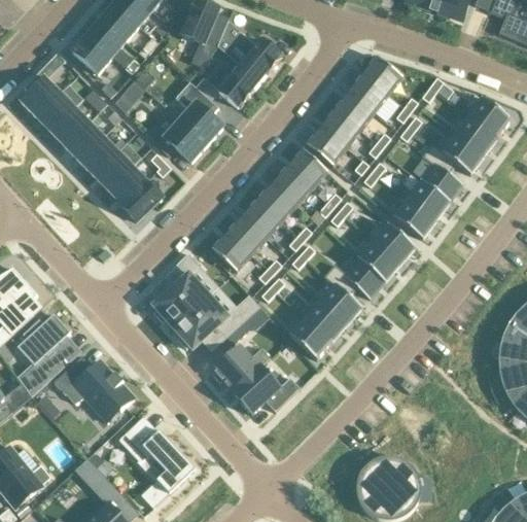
[(116,0),(113,3),(139,25),(152,9),(141,0),(116,0)]
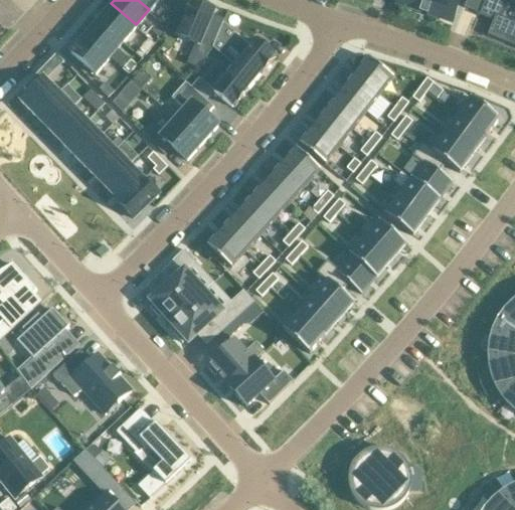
[(138,0),(149,9),(157,0),(138,0)]
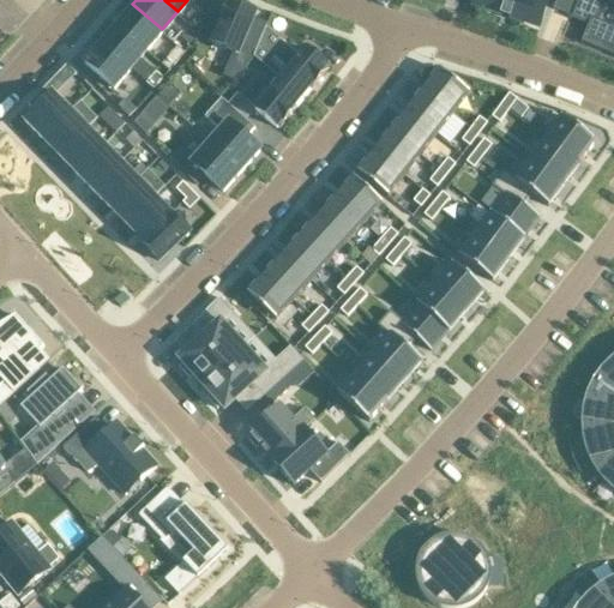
[(220,23),(212,40),(238,50),(256,8),(236,0),(229,0),(227,0),(218,22),(220,23)]
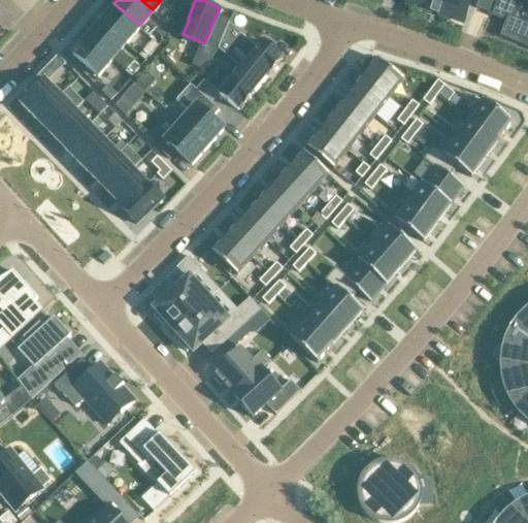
[(407,0),(430,7),(430,9),(431,10),(432,8),(437,10),(437,11),(438,12),(439,10),(458,18),(461,6),(467,8),(469,0),(407,0)]
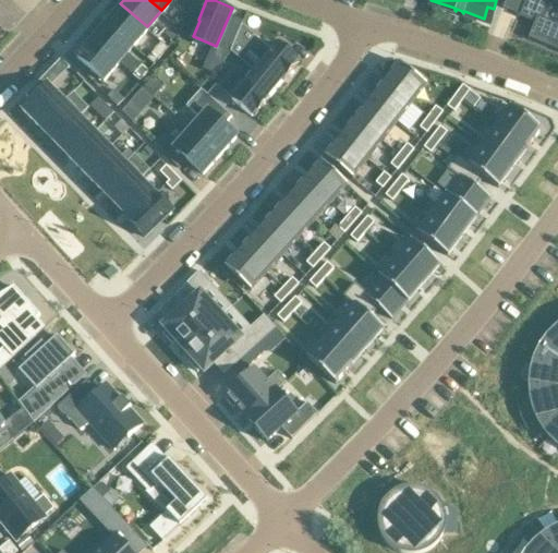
[(557,21),(544,15),(549,0),(523,0),(519,13),(534,20),(528,35),(557,46),(557,21)]
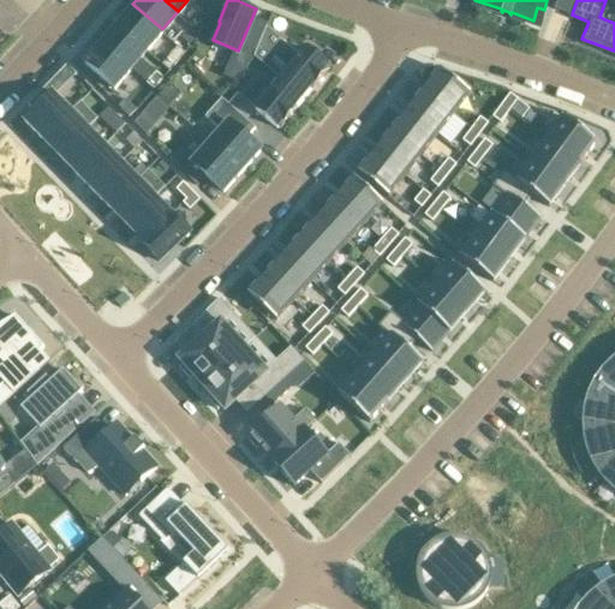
[(132,4),(117,22),(147,48),(162,29),(132,4)]
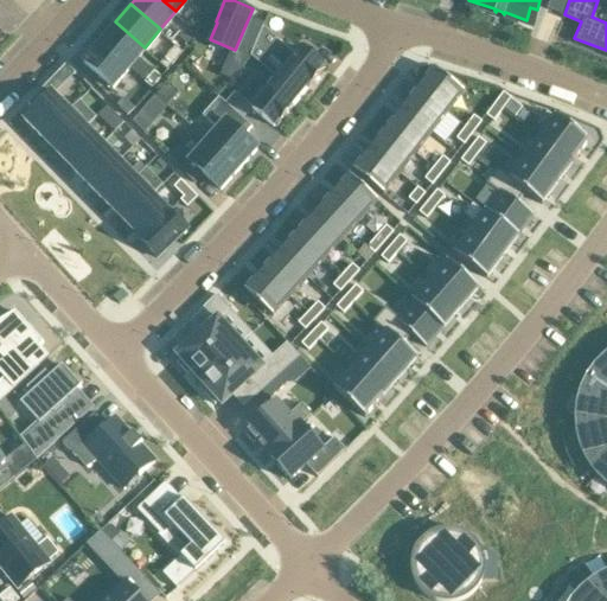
[(115,21),(100,39),(129,65),(145,48),(115,21)]
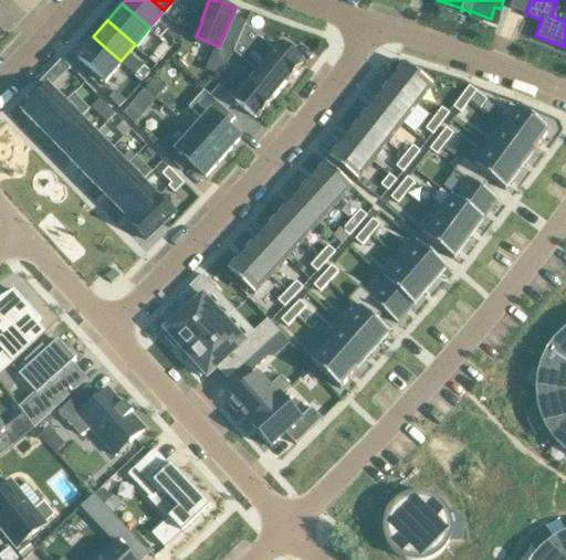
[(244,22),(233,49),(259,70),(279,86),(286,76),(287,77),(302,61),(301,60),(302,57),(282,41),(270,55),(253,41),(259,35),(259,34),(244,22)]
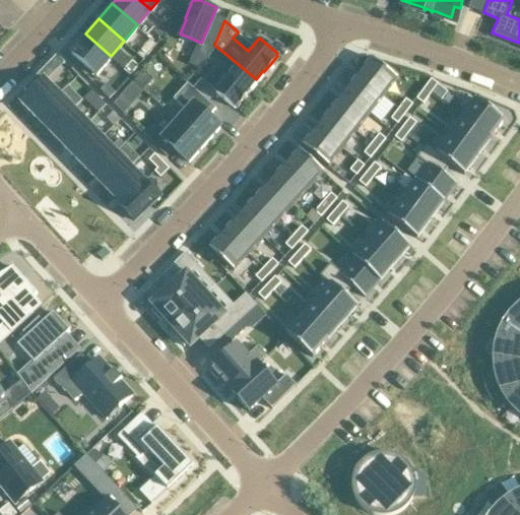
[(160,21),(153,29),(160,36),(168,26),(160,21)]
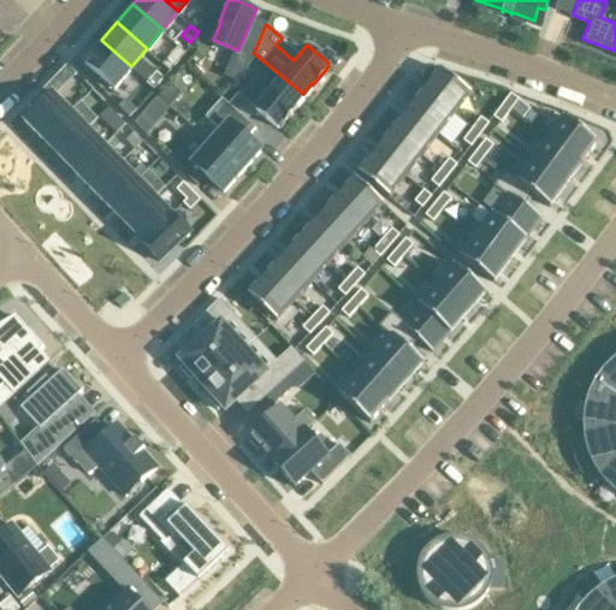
[(101,40),(86,59),(116,86),(131,66),(101,40)]
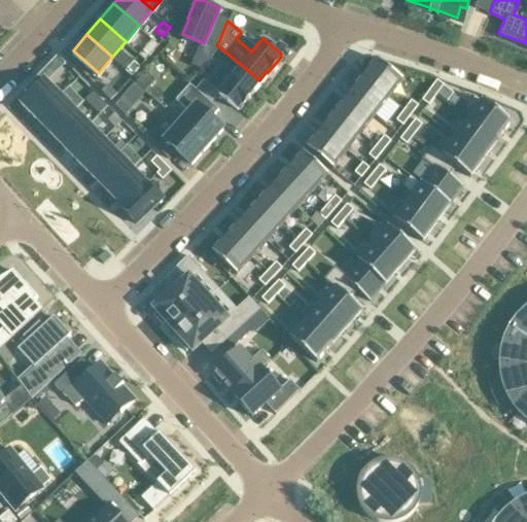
[(147,42),(139,51),(145,58),(154,47),(147,42)]
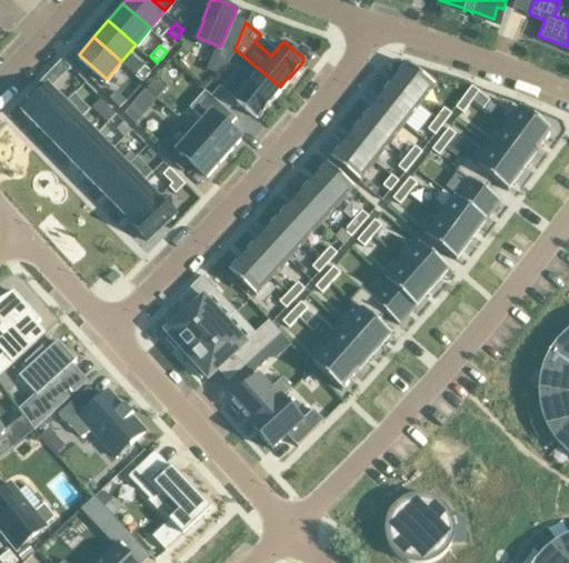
[(406,61),(391,80),(419,101),(433,83),(435,83),(436,82),(407,59),(406,60),(406,61)]
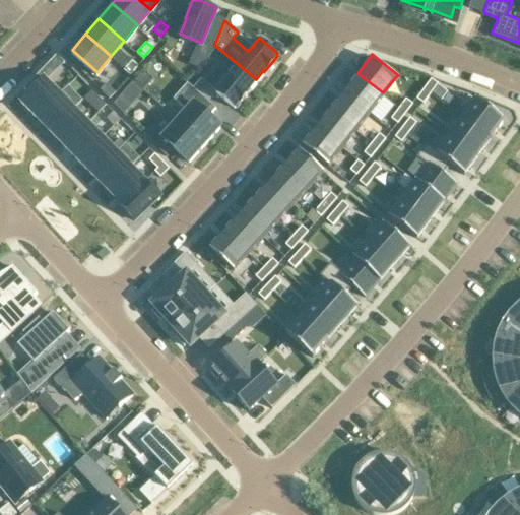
[(132,58),(124,67),(130,72),(138,63),(132,58)]
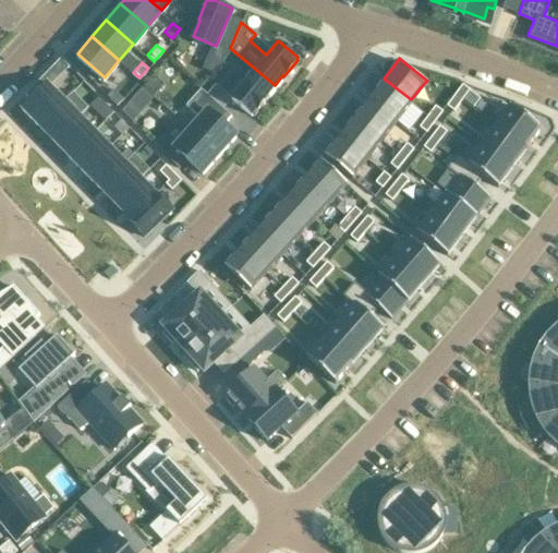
[(255,69),(232,96),(252,112),(254,110),(255,111),(269,95),(267,94),(275,85),(255,69)]
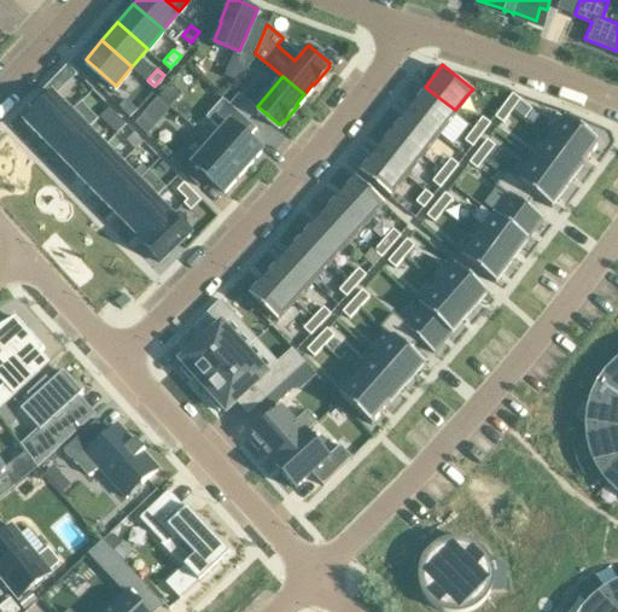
[(174,82),(163,95),(172,104),(184,91),(174,82)]
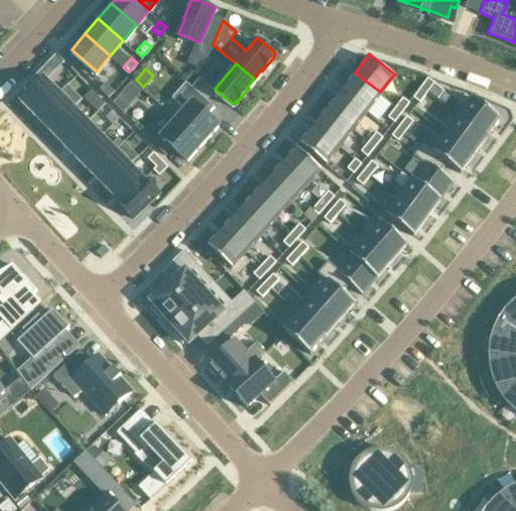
[(29,90),(20,98),(35,113),(58,90),(46,77),(38,70),(24,85),(29,90)]
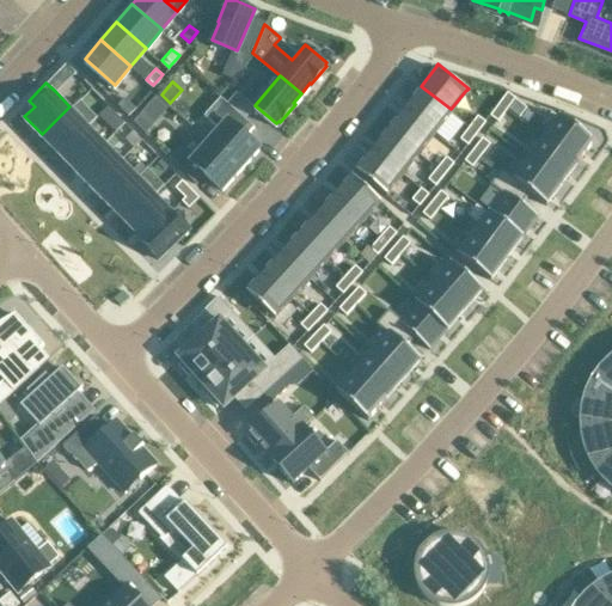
[(451,109),(421,86),(405,106),(435,129),(451,109)]
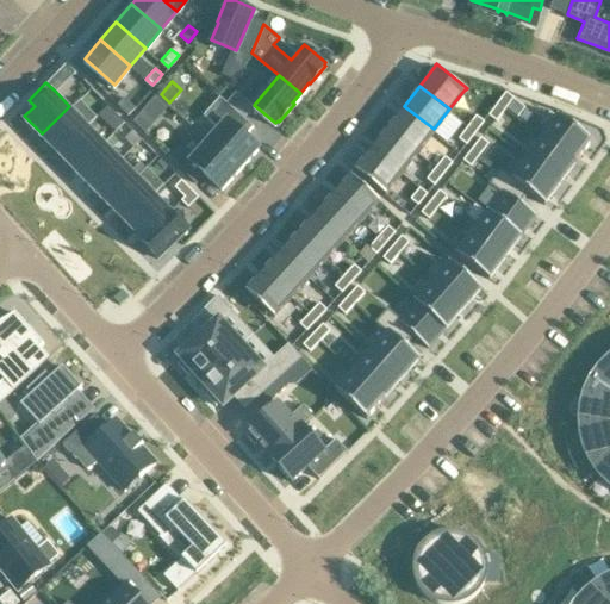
[(506,88),(498,100),(505,106),(514,94),(506,88)]
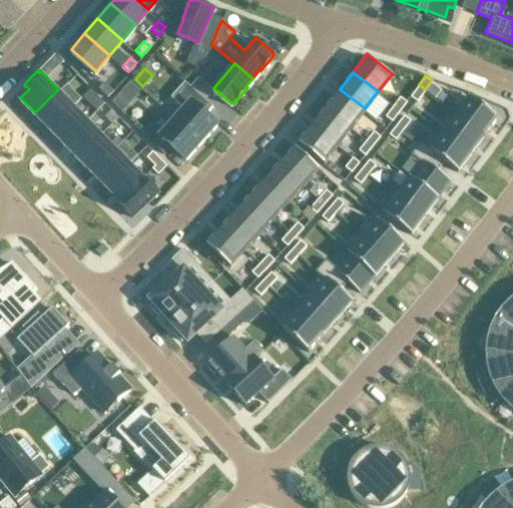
[(105,78),(98,85),(107,94),(114,88),(105,78)]
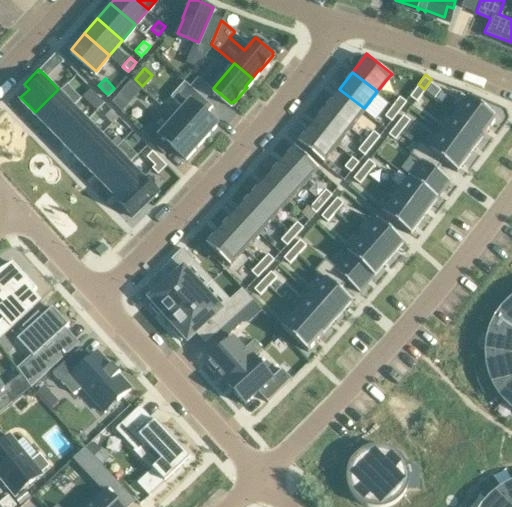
[(132,78),(114,100),(124,109),(143,87),(142,86),(135,79),(132,78)]
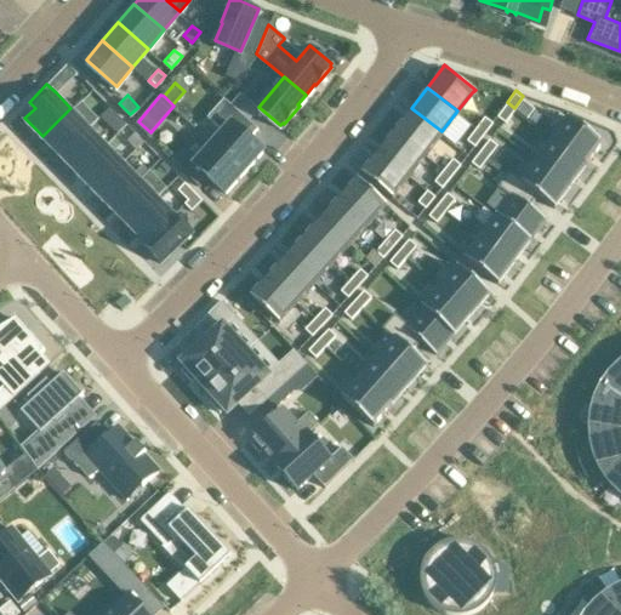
[(514,108),(507,102),(497,114),(506,119),(514,108)]
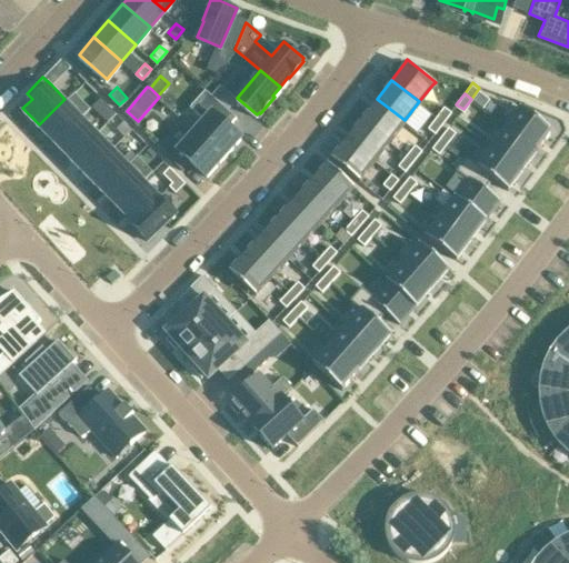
[(103,96),(93,104),(110,120),(118,112),(103,96)]
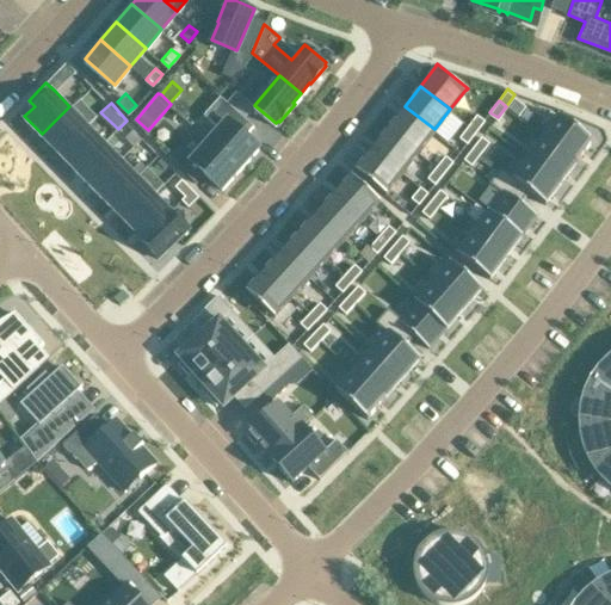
[(69,106),(42,134),(59,150),(86,124),(69,106)]
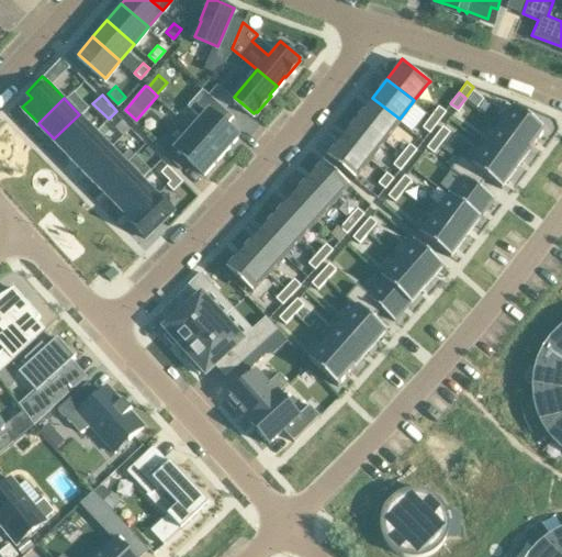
[(384,137),(400,119),(372,98),(357,117),(384,137)]
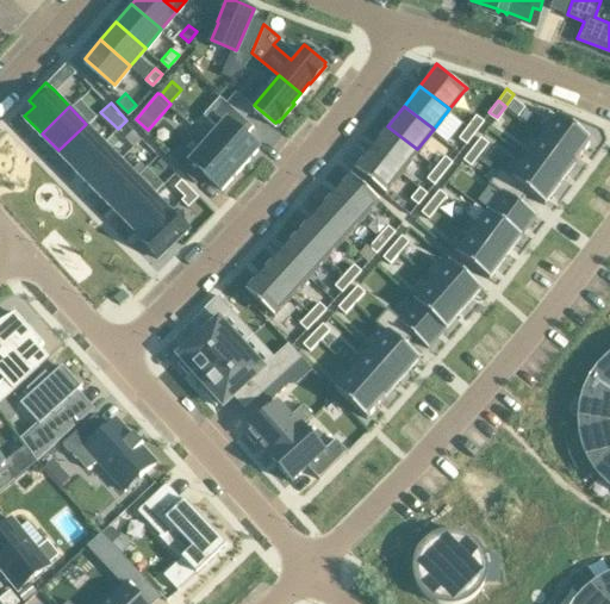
[(477,112),(468,124),(475,130),(484,118),(477,112)]
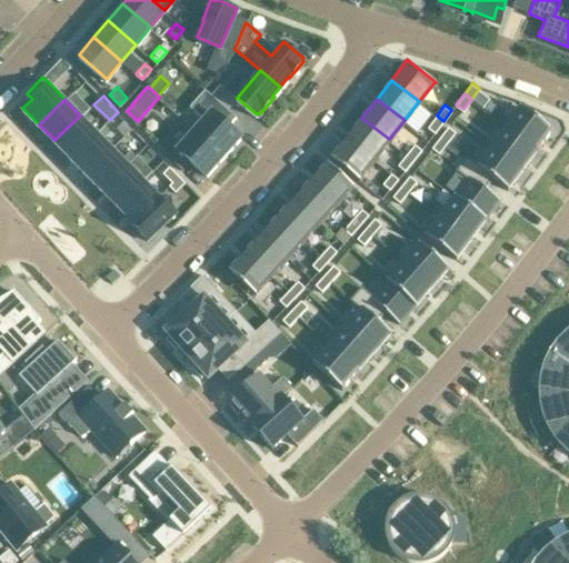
[(521,104),(506,124),(538,148),(552,128),(521,104)]
